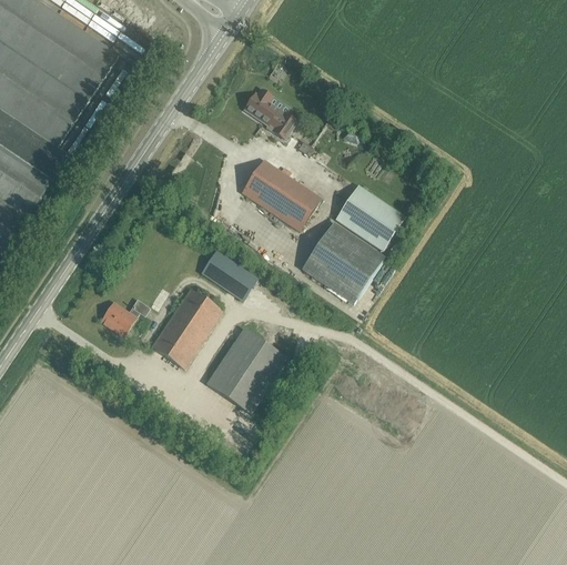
[(0,254),(1,255),(51,182),(69,155),(56,148),(118,56),(34,0),(0,0),(0,254)]
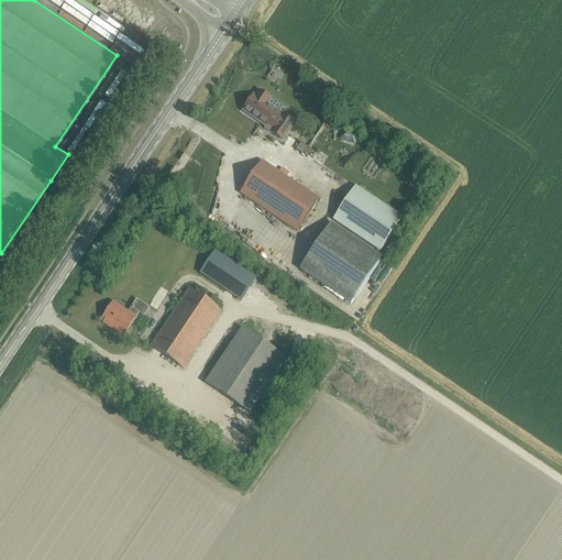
[(107,33),(105,37),(114,44),(117,40),(107,33)]
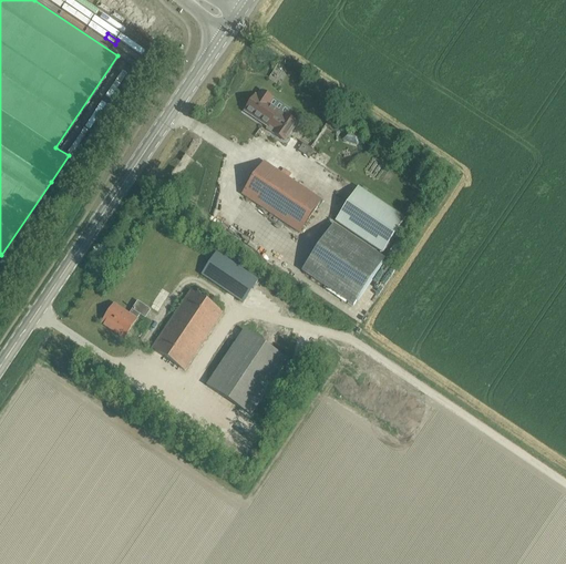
[(276,110),(277,109),(268,102),(271,96),(260,89),(256,94),(254,92),(243,109),(267,124),(268,123),(275,127),(271,131),(284,139),(296,121),(284,113),(283,114),(276,110)]
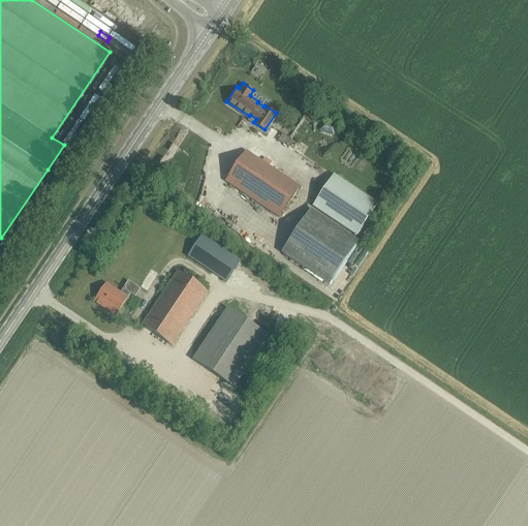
[(278,215),(299,184),(245,148),(224,179),(278,215)]
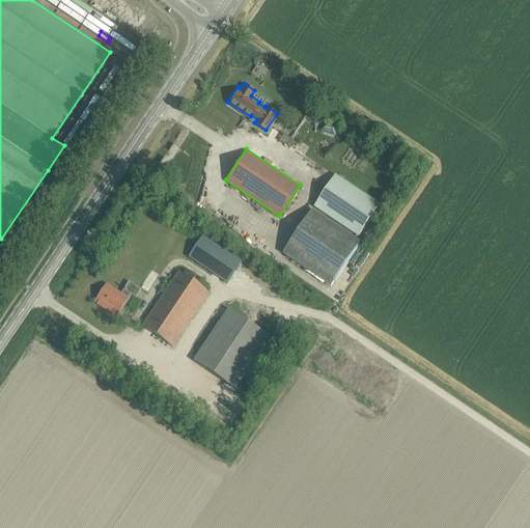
[(378,202),(334,172),(312,204),(357,234),(378,202)]
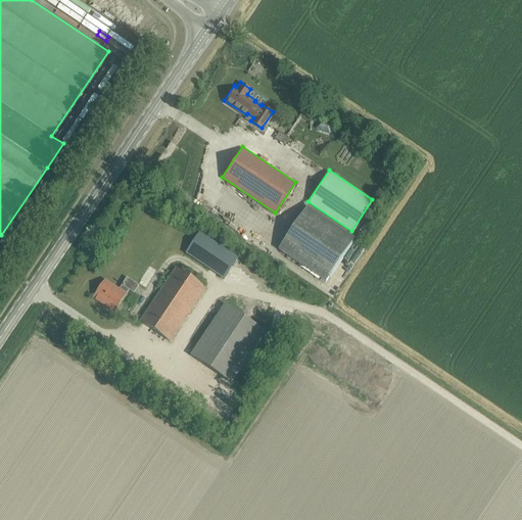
[(353,236),(305,204),(278,247),(325,279),(353,236)]
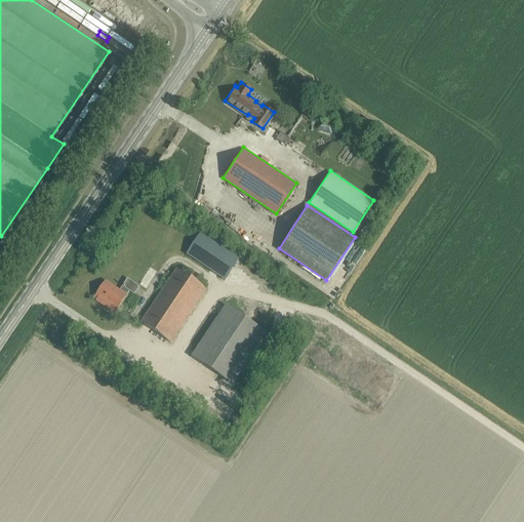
[(224,277),(237,256),(199,231),(185,251),(224,277)]
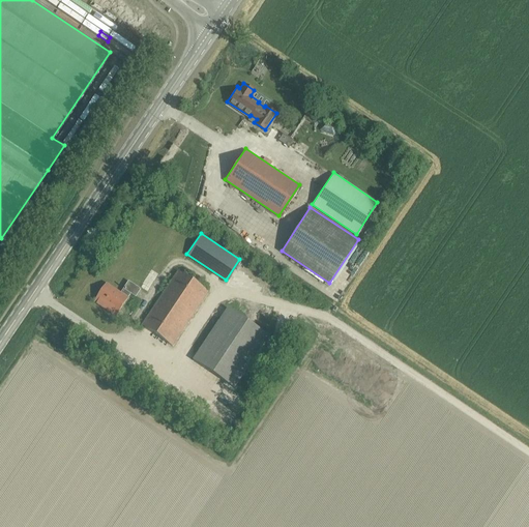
[(171,343),(207,290),(176,269),(141,323),(171,343)]
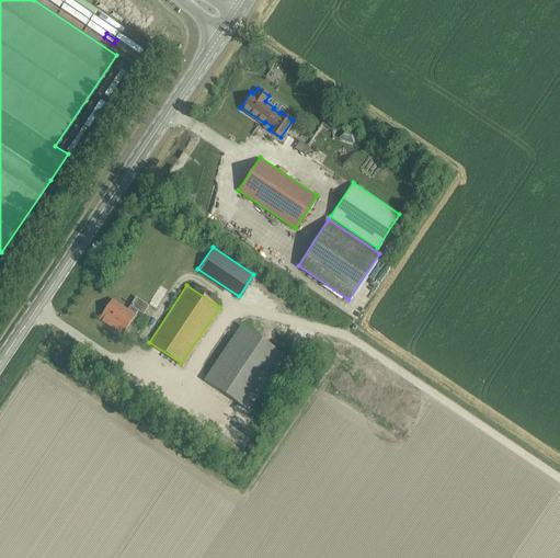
[(141,311),(147,304),(135,295),(126,308),(112,298),(99,317),(121,332),(137,308),(141,311)]
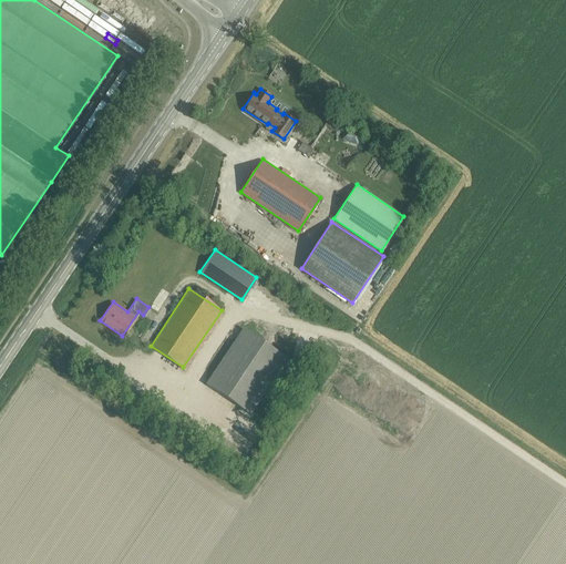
[(249,412),(286,358),(243,328),(205,382),(249,412)]
